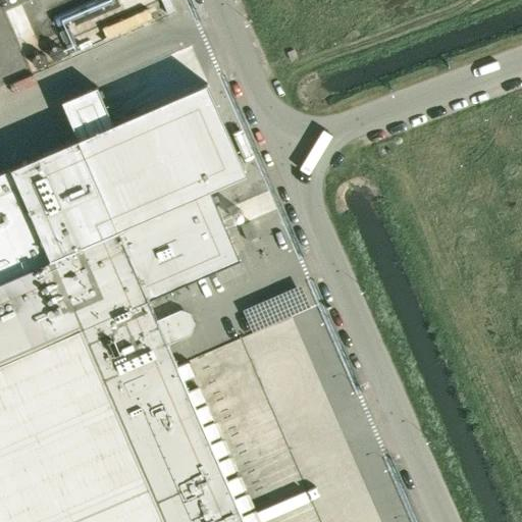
[(118,230),(0,281),(0,521),(245,521),(167,344),(191,333),(194,323),(171,315),(157,321),(149,300),(241,260),(210,190),(118,230)]
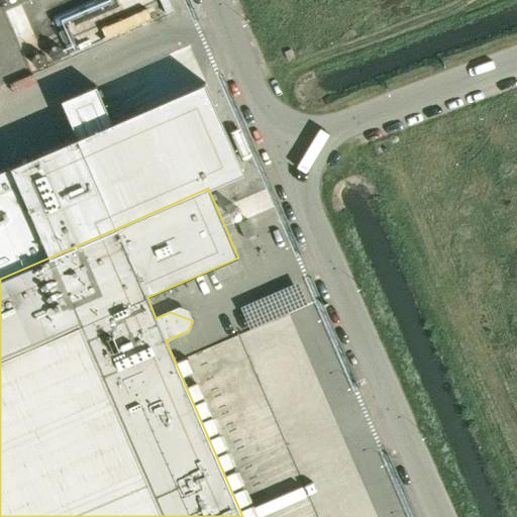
[(238,224),(244,238),(254,234),(247,220),(238,224)]
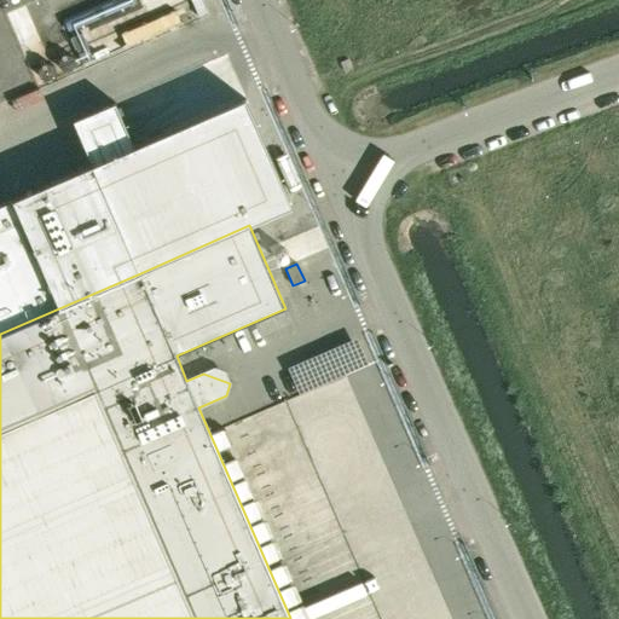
[(226,416),(210,421),(218,450),(233,445),(226,416)]
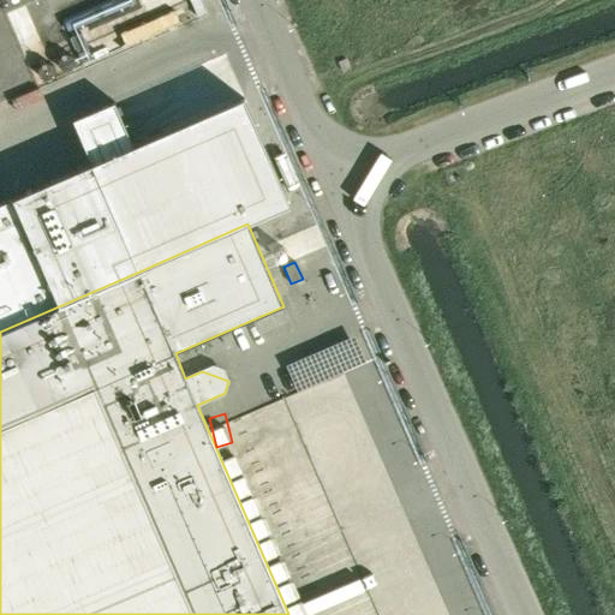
[(392,459),(381,470),(439,527),(449,517),(392,459)]
